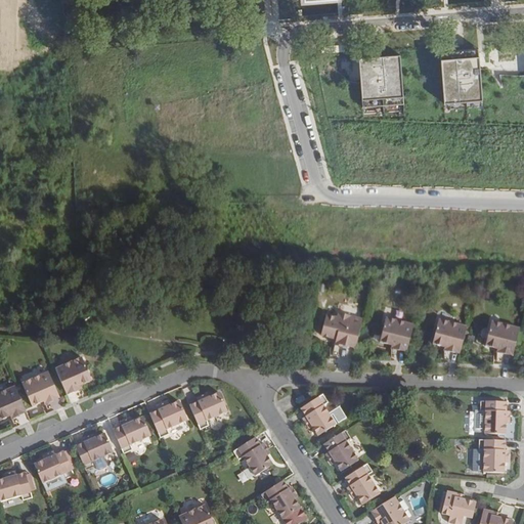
[(478,49),(441,52),(444,107),(482,107),(478,49)]
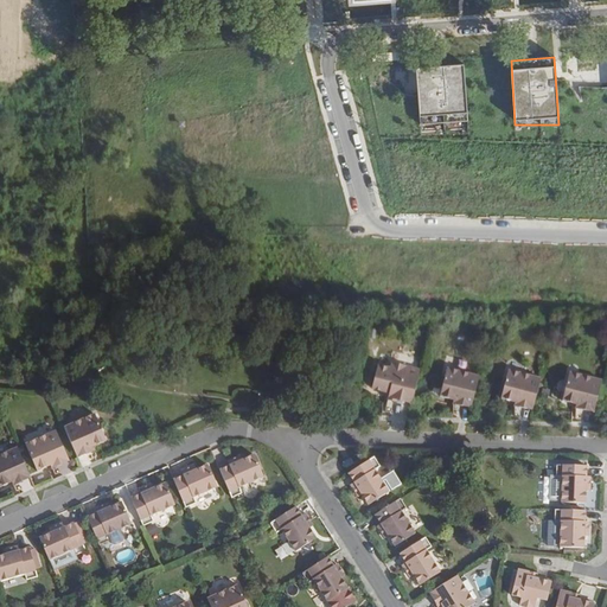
[(421,132),(467,128),(464,64),(416,68),(421,132)]
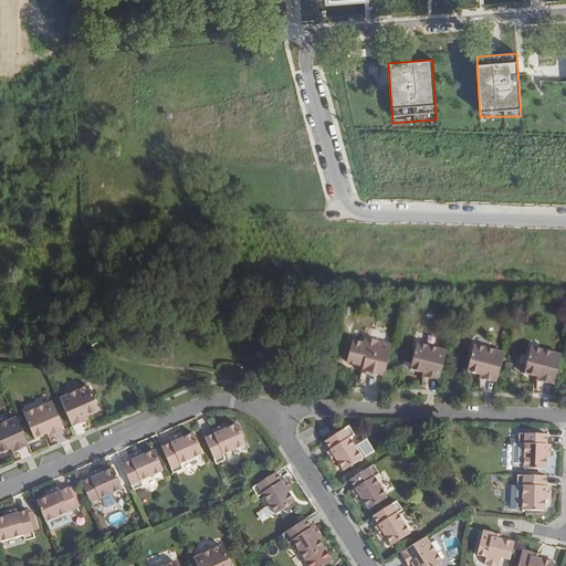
[(381,374),(389,343),(363,336),(360,342),(349,339),(344,360),(360,365),(367,366),(367,370),(381,374)]
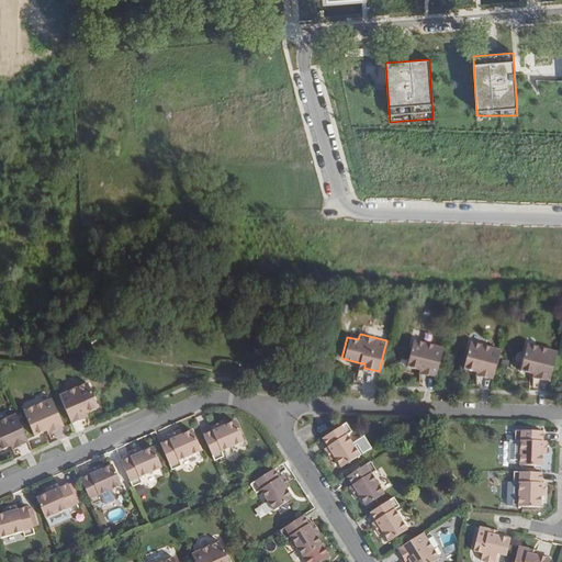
[(435,372),(441,346),(411,338),(404,364),(418,369),(435,372)]
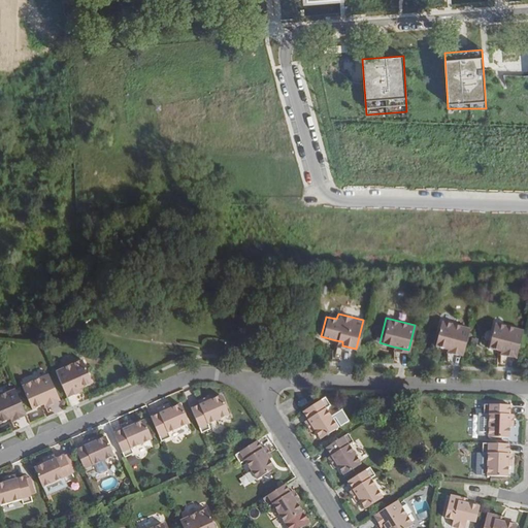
[(461,352),(467,327),(439,320),(433,344),(447,348),(461,352)]
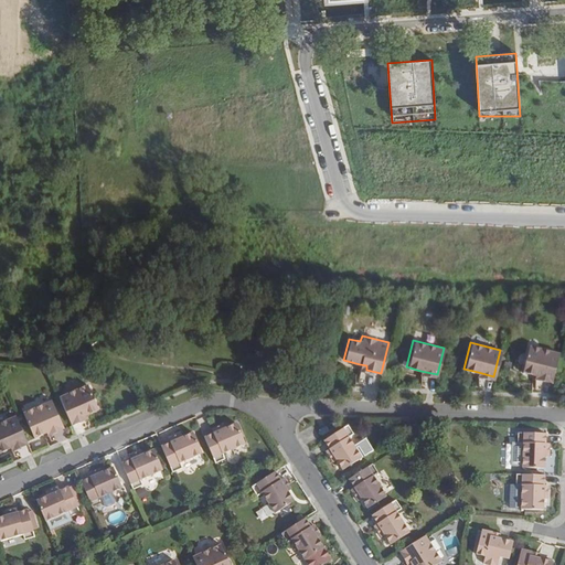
[(551,377),(557,351),(528,343),(521,371),(535,374),(551,377)]
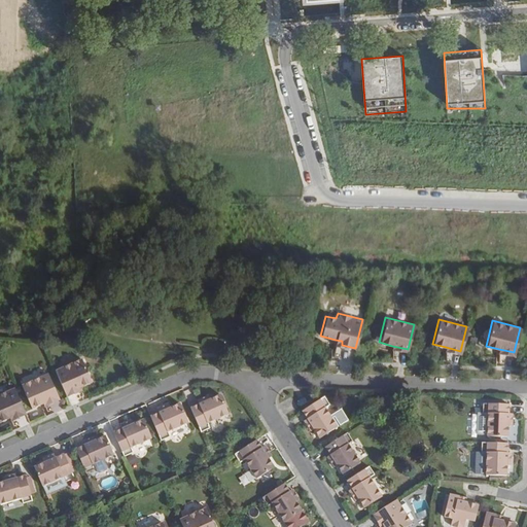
[(81,358),(55,371),(65,393),(79,387),(92,382),(81,358)]
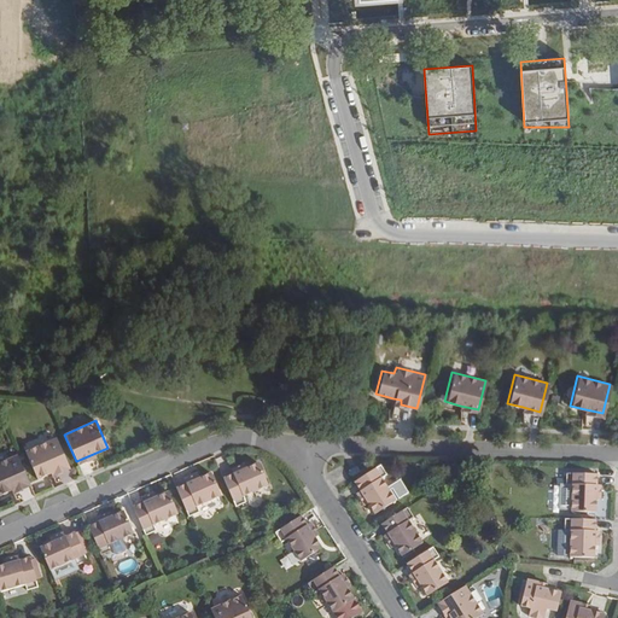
[(38,479),(54,472),(69,465),(57,437),(25,450),(38,479)]
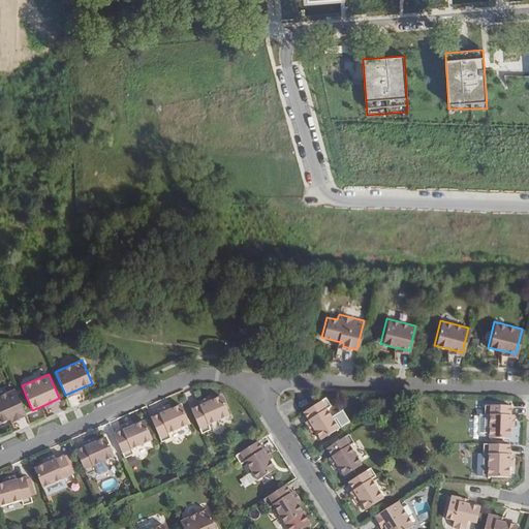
[(80,389),(65,395),(67,399),(82,393),(80,389)]
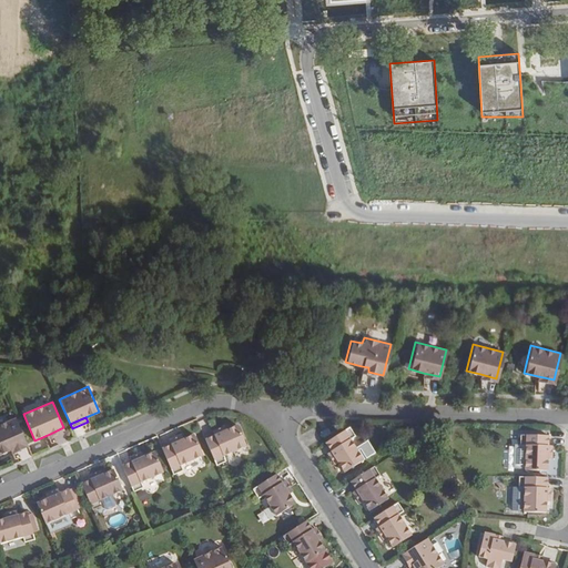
[(27,444),(16,418),(0,424),(0,455),(12,449),(27,444)]
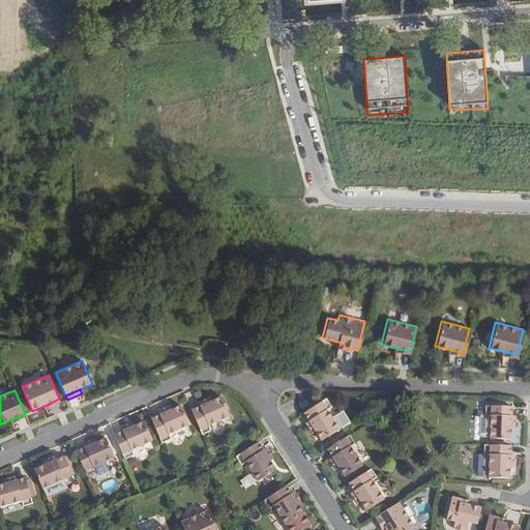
[(201,401),(203,405),(214,400),(212,395),(201,401)]
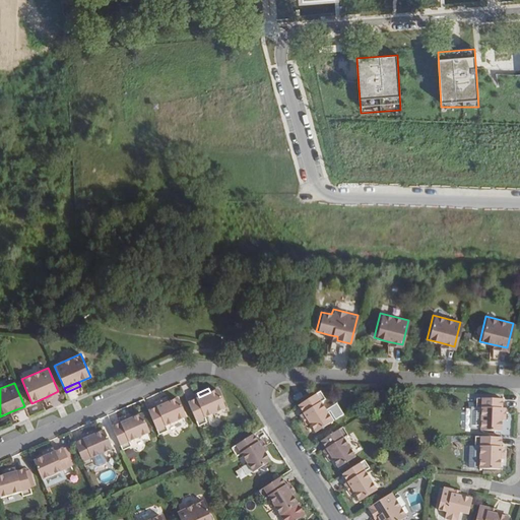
[(199,397),(188,402),(198,426),(207,423),(205,417),(225,408),(217,389),(210,392),(199,397)]
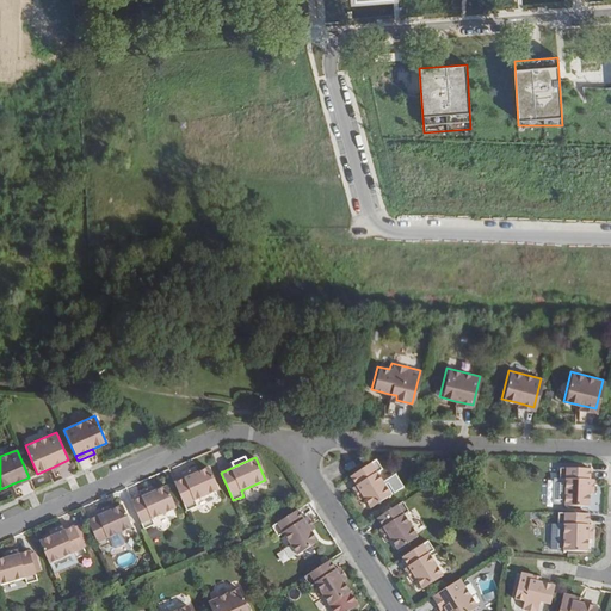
[(383,470),(383,469),(376,458),(350,475),(357,487),(365,499),(371,508),(392,495),(378,473),(383,470)]
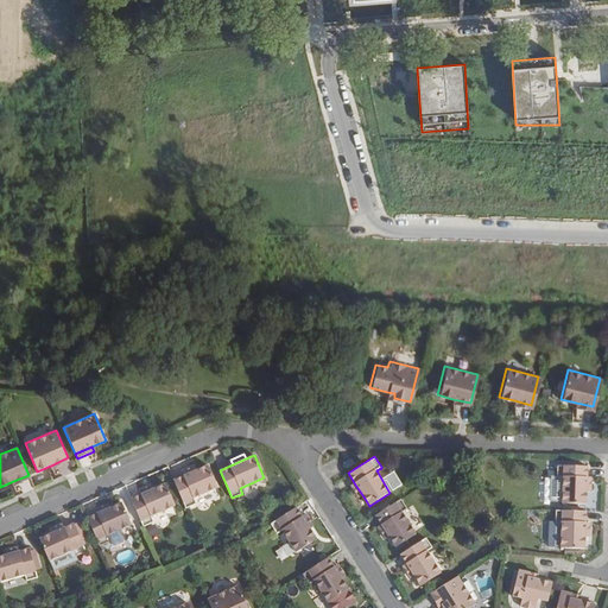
[(56,468),(54,464),(37,472),(39,475),(56,468)]
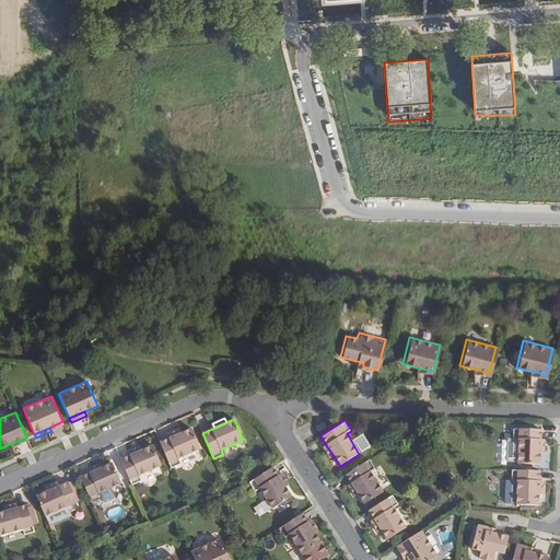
[(171,432),(172,438),(184,432),(182,428),(171,432)]
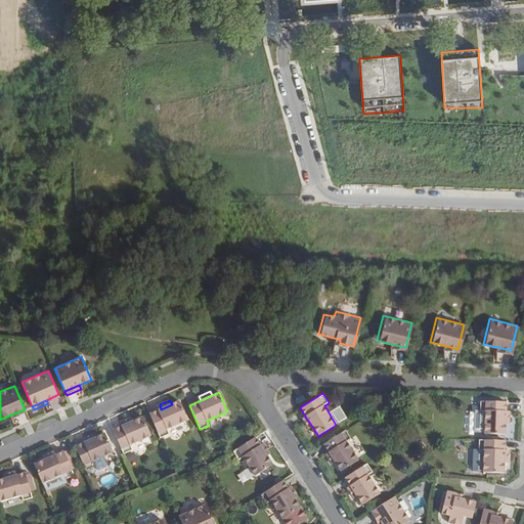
[(161,409),(149,415),(160,438),(169,434),(167,429),(187,420),(179,401),(172,404),(161,409)]
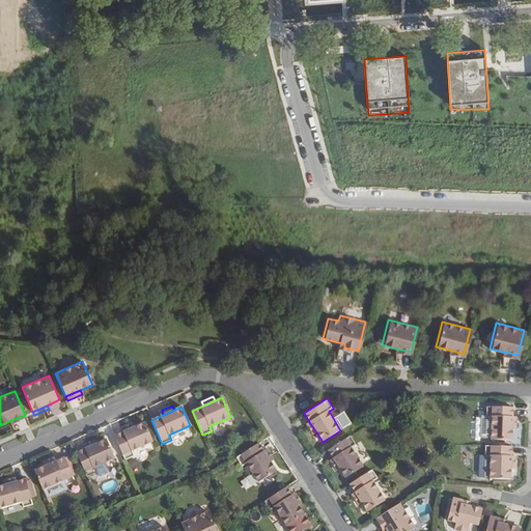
[(513,431),(514,419),(514,407),(487,407),(487,417),(493,417),(492,440),(513,440),(513,431)]
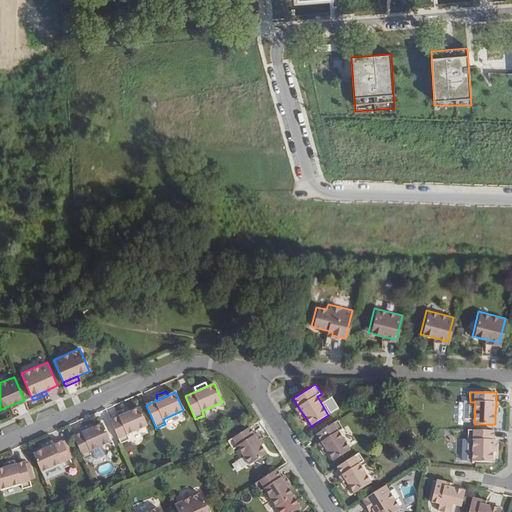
[(24,400),(11,405),(13,409),(26,403),(24,400)]
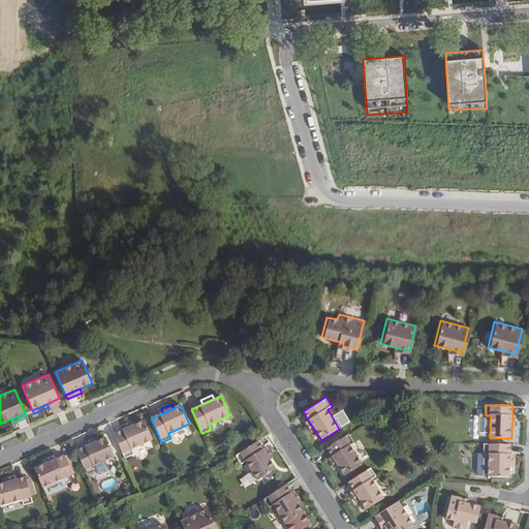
[(124,425),(126,429),(137,424),(135,419),(124,425)]
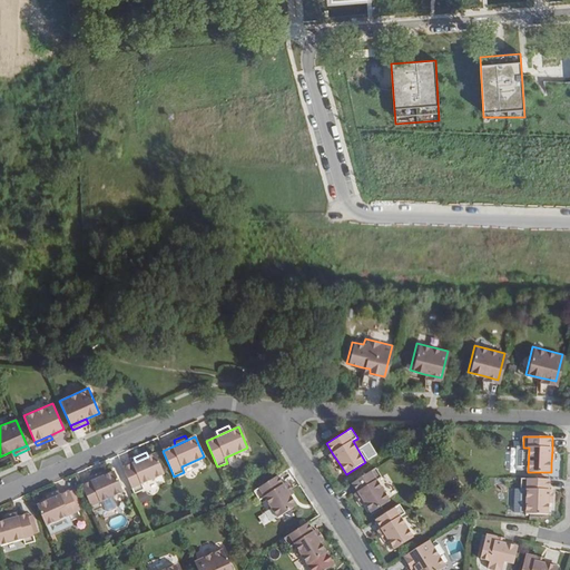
[(136,462),(124,468),(134,493),(144,489),(141,483),(164,473),(156,453),(148,457),(136,462)]
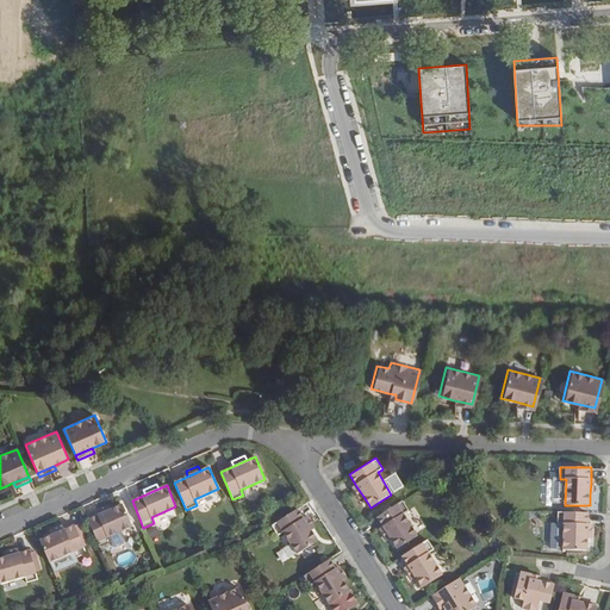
[(360,500),(365,498),(356,486),(353,489),(360,500)]
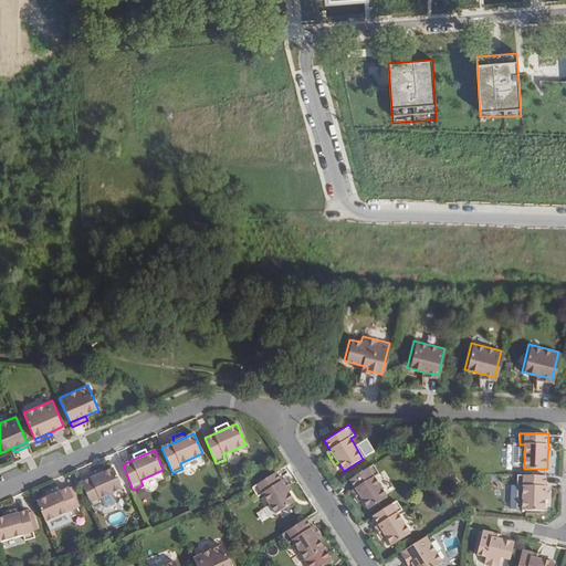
[(379,473),(374,464),(349,480),(355,489),(363,501),(368,510),(387,496),(375,478),(379,473)]
